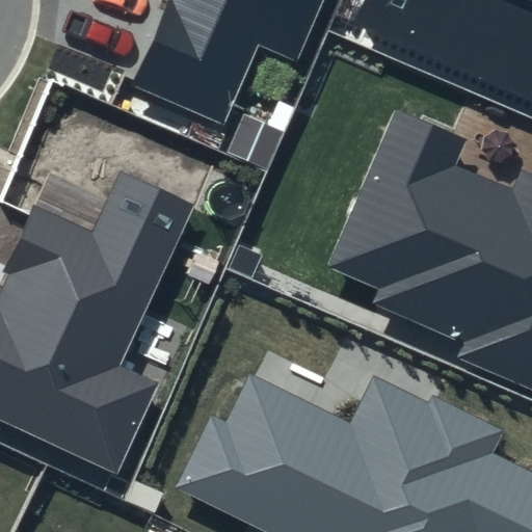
[(169,0),(134,86),(223,124),(257,45),(297,62),(323,0),(169,0)]
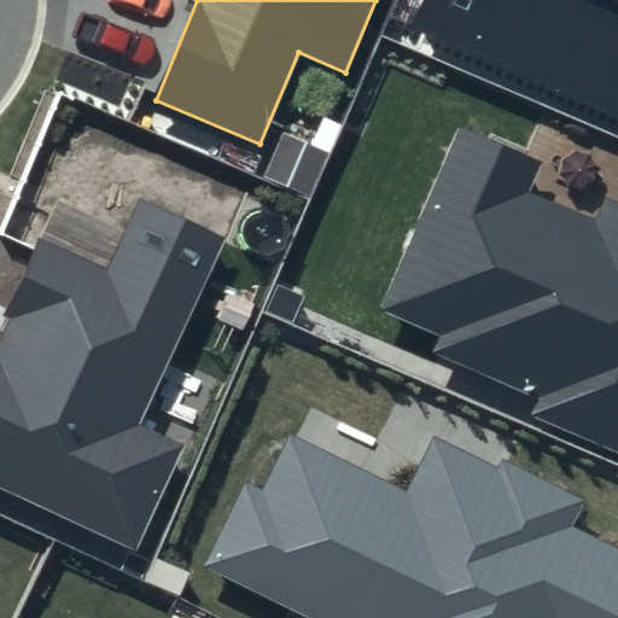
[(617,0),(423,0),(412,27),(617,115),(617,0)]
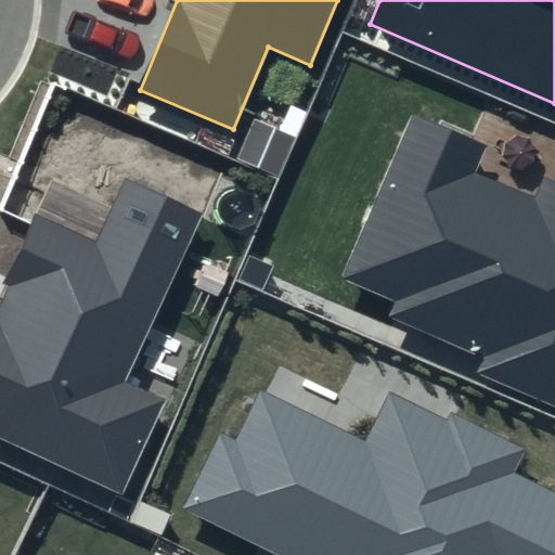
[(483,146),(412,115),(340,280),(394,302),(388,318),(483,359),(477,372),(554,405),(554,181),(544,177),(534,201),(472,173),(483,146)]
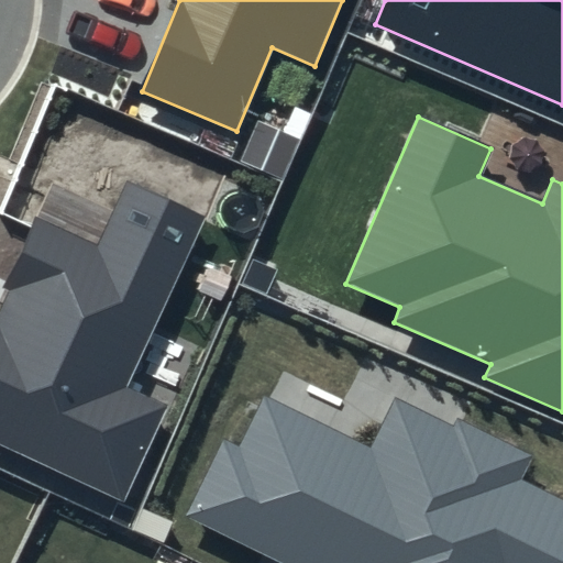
[(0,295),(0,441),(124,498),(167,406),(127,387),(206,216),(127,178),(96,243),(36,217),(0,295)]
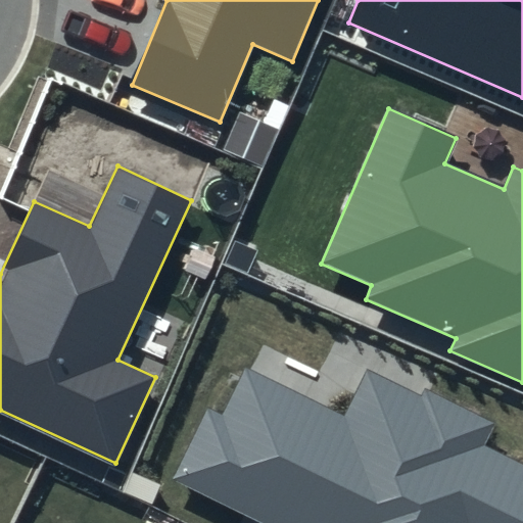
[(345,418),(246,369),(224,414),(208,407),(172,480),(258,522),(521,522),(522,520),(522,464),(485,445),(496,425),(424,389),(420,396),(369,371),(345,418)]
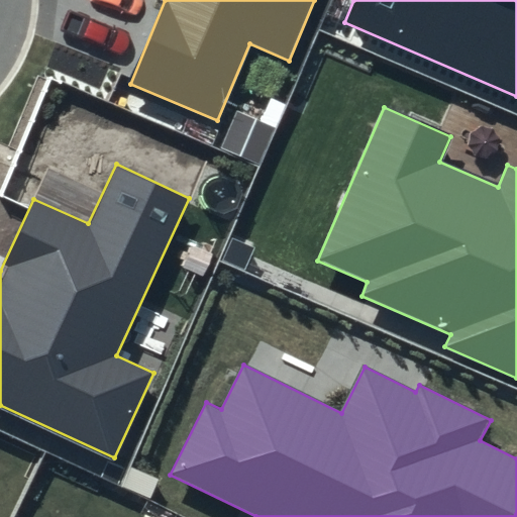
All buildings are outlined.
